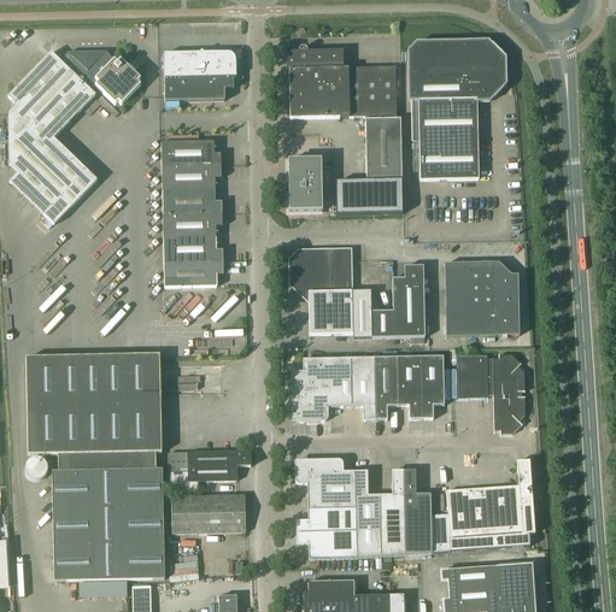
[(412,137),(420,137),(421,177),(479,176),(477,100),(490,100),(508,82),(506,54),(488,37),(417,39),(408,48),(409,99),(411,99),(412,137)]
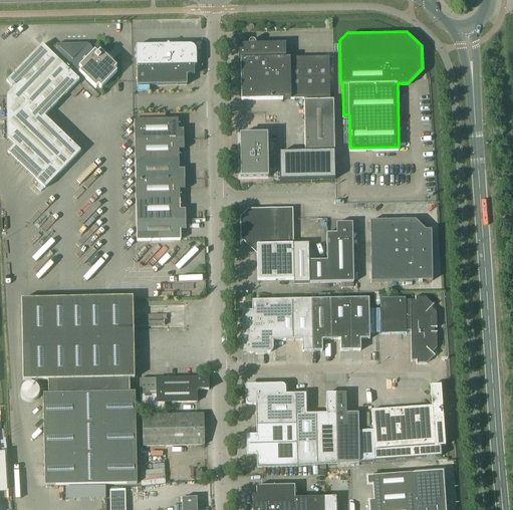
[(249,40),(238,40),(239,56),(241,56),(242,96),(304,95),(304,97),(305,149),(280,149),(280,178),(335,177),(335,148),(334,96),(330,96),(330,94),(330,53),(286,54),(286,40),(257,40),(256,39),(256,38),(255,37),(254,37),(253,36),(252,37),(251,37),(250,38),(249,39),(249,40)]
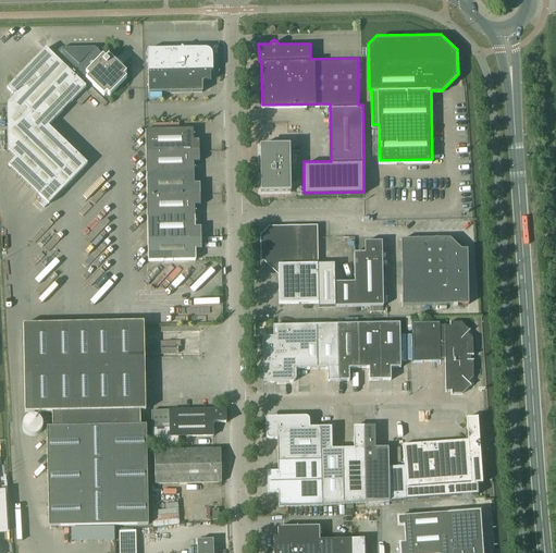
[(148,46),(148,68),(149,89),(202,88),(202,77),(211,77),(211,68),(213,68),(213,54),(213,51),(212,50),(211,48),(210,47),(208,46),(205,45),(198,46),(198,45),(184,45),(183,44),(181,45),(148,46)]
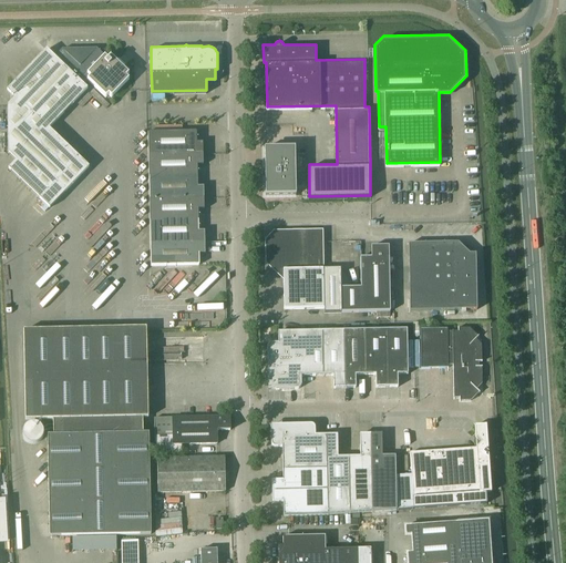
[(88,85),(84,81),(89,77),(106,93),(109,91),(112,93),(130,75),(126,72),(130,70),(123,63),(125,62),(119,55),(117,58),(111,52),(109,54),(105,52),(98,45),(63,45),(55,53),(47,45),(8,86),(16,94),(8,102),(9,150),(17,157),(9,165),(50,204),(90,163),(50,125),(88,85)]
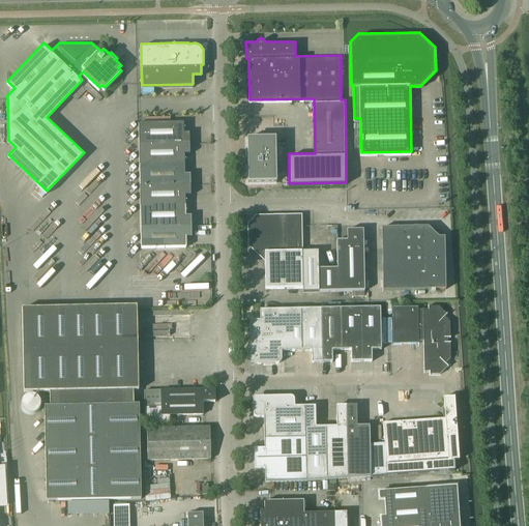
[(139,120),(140,141),(190,140),(190,129),(185,129),(184,119),(139,120)]
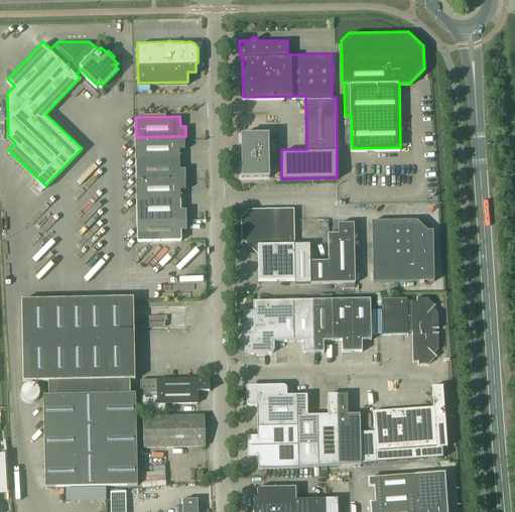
[(270,174),(270,169),(269,131),(241,132),(242,174),(270,174)]
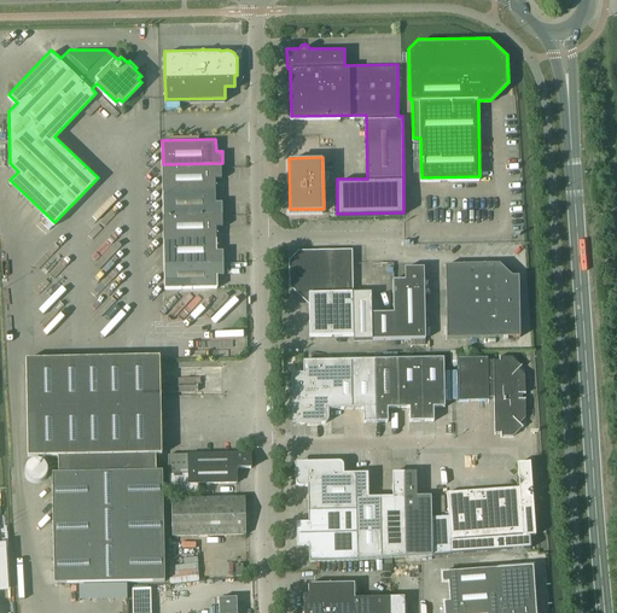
[(163,164),(163,188),(216,187),(216,176),(222,176),(222,163),(163,164)]
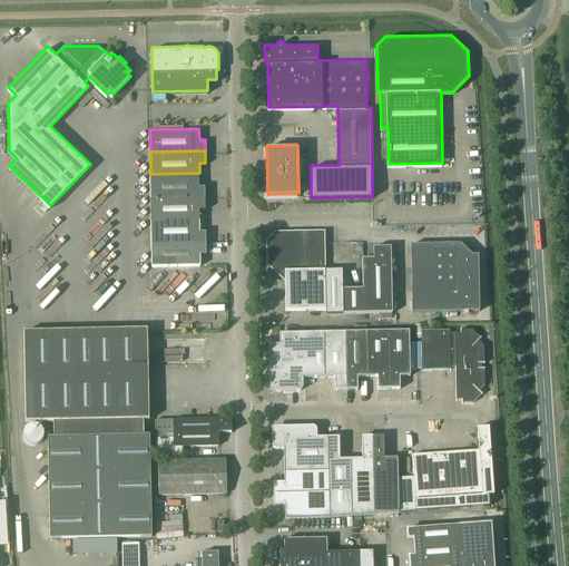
[(150,174),(150,196),(206,196),(205,184),(199,184),(199,173),(150,174)]
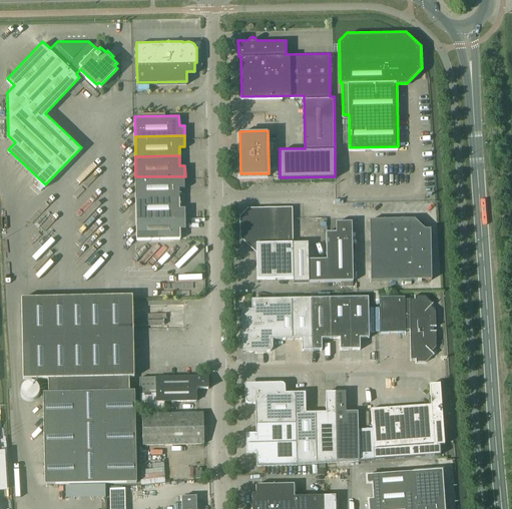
[(135,176),(136,196),(180,195),(180,186),(185,185),(185,176),(135,176)]
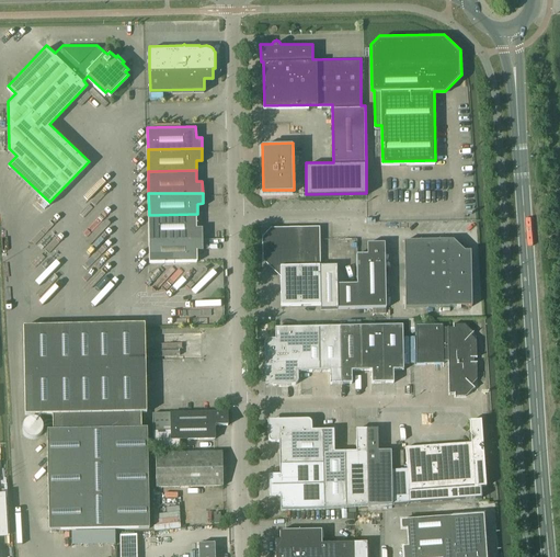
[(149,215),(149,237),(203,236),(203,225),(197,225),(197,214),(149,215)]
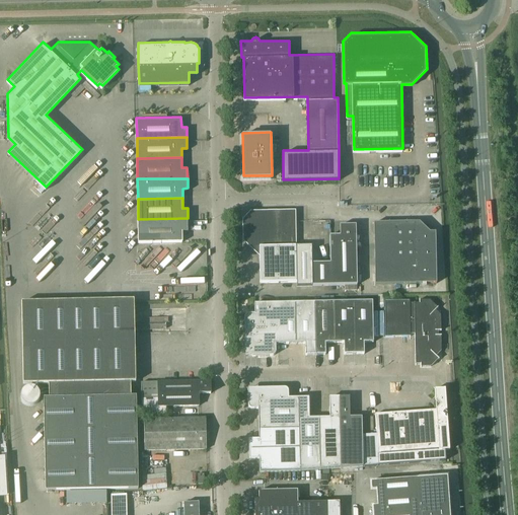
[(250,208),(242,216),(243,237),(260,253),(261,279),(297,279),(297,283),(313,283),(312,260),(312,242),(297,242),(296,207),(250,208)]
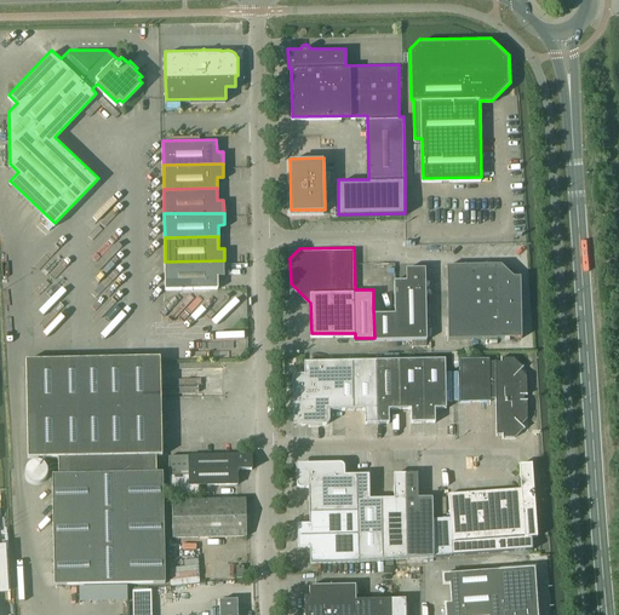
[(166,286),(219,286),(218,274),(224,272),(224,260),(165,262),(166,286)]
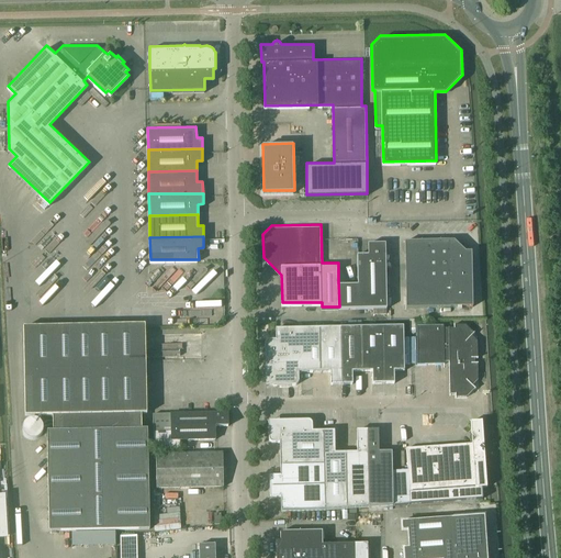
[(405,238),(406,271),(473,270),(472,247),(467,248),(455,237),(405,238)]
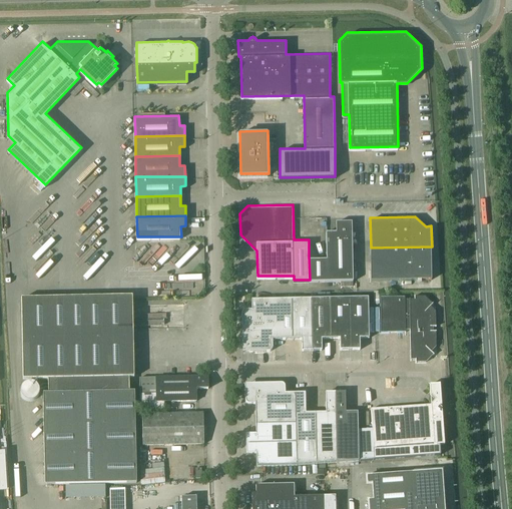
[(327,257),(309,257),(310,280),(354,279),(353,219),(337,219),(337,229),(327,229),(327,257)]
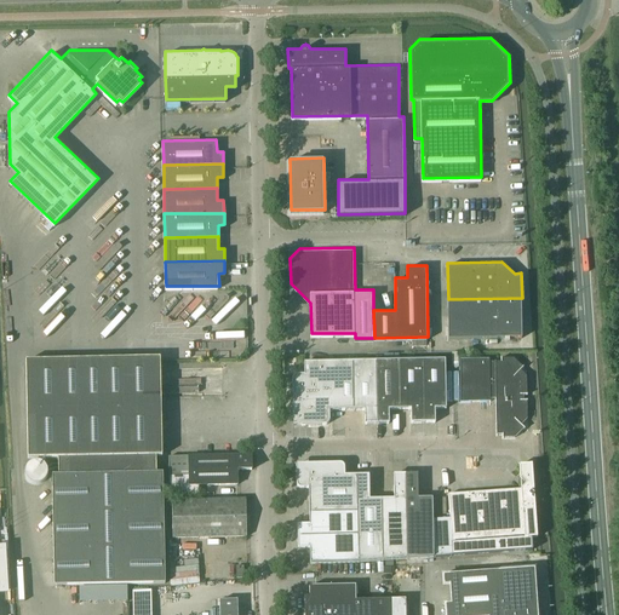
[(448,299),(450,335),(522,334),(522,298),(448,299)]
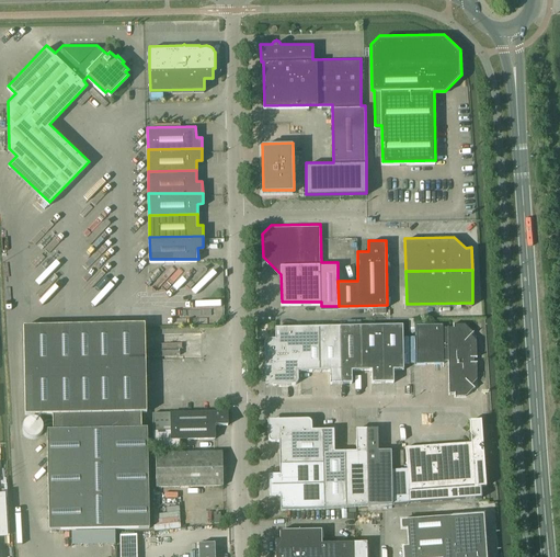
[(147,409),(146,326),(146,320),(24,324),(25,412),(54,411),(54,427),(47,427),(49,526),(150,525),(148,424),(143,424),(141,410),(147,409)]
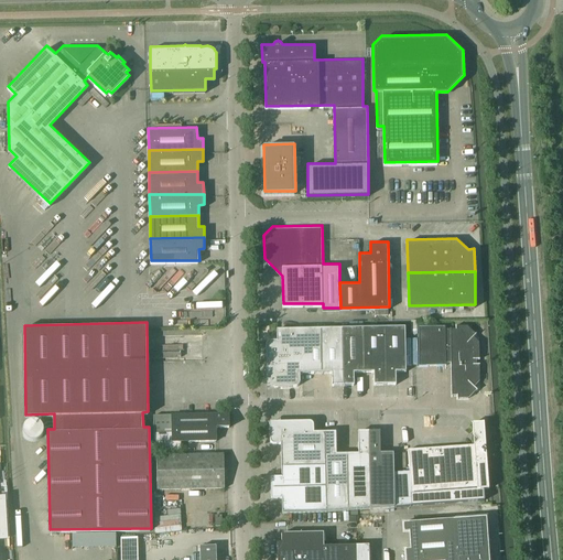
[(451,359),(452,394),(453,394),(453,392),(457,392),(457,396),(458,396),(469,395),(477,387),(478,387),(475,384),(479,378),(479,362),(480,362),(480,361),(477,361),(477,356),(480,356),(480,355),(479,355),(479,340),(474,334),(477,331),(476,330),(476,331),(467,323),(457,323),(457,322),(456,322),(456,325),(451,325),(446,326),(446,323),(419,323),(420,363),(446,363),(446,359),(451,359)]
